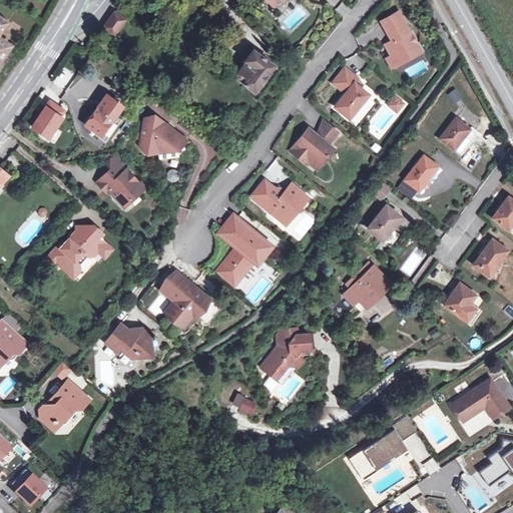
[(125,19),(114,12),(103,27),(114,35),(125,19)]
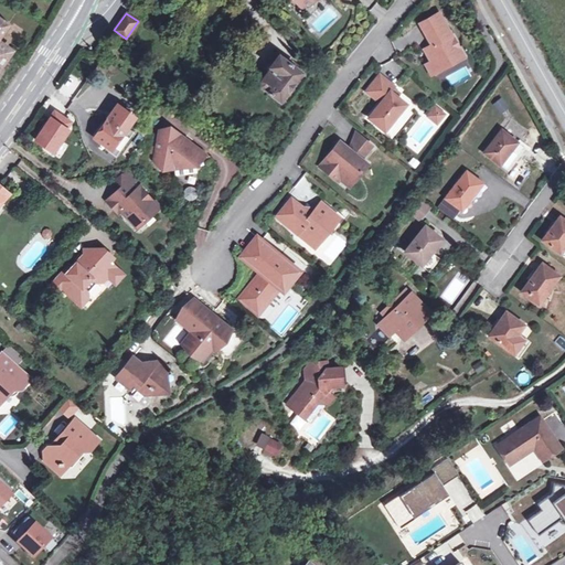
[(462,55),(438,13),(419,24),(429,41),(430,41),(433,45),(424,50),(432,62),(436,71),(462,55)]
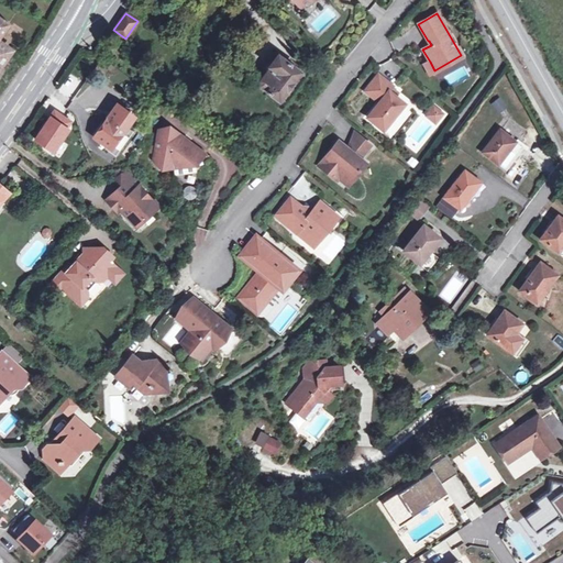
[(0,17),(0,65),(11,50),(0,41),(0,34),(8,23),(0,17)]
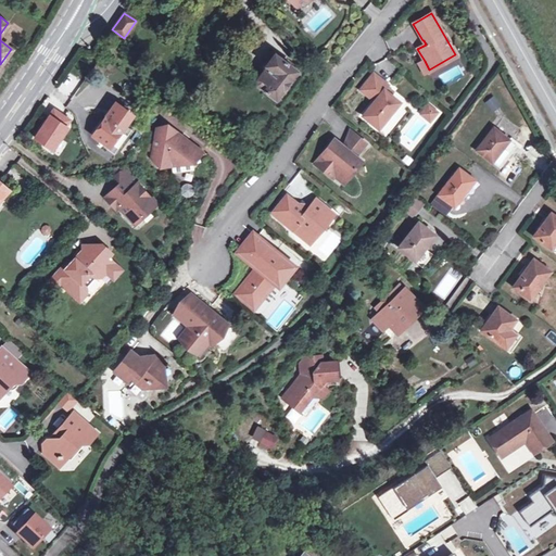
[(275,98),(297,71),(275,54),(266,65),(267,66),(257,79),(258,83),(265,88),(264,89),(275,98)]
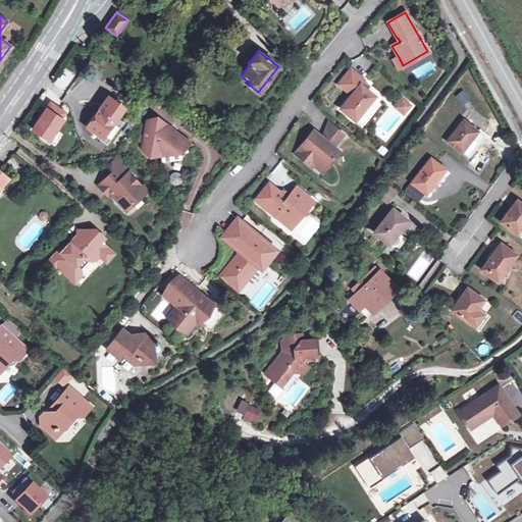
[(399,57),(393,60),(398,68),(403,65),(399,57)]
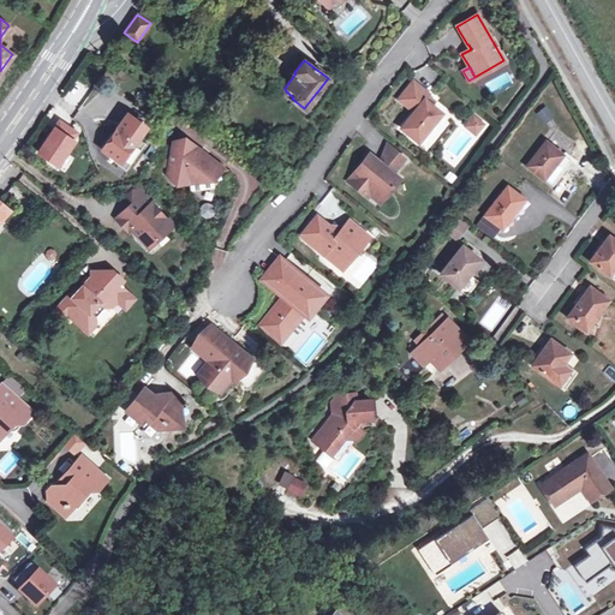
[(335,84),(328,78),(304,108),(312,114),(335,84)]
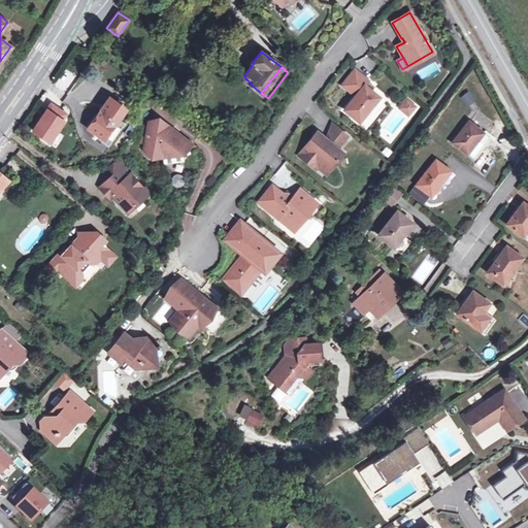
[(365,86),(367,83),(368,81),(355,70),(341,86),(355,96),(343,110),(359,123),(380,98),(371,91),(365,86)]
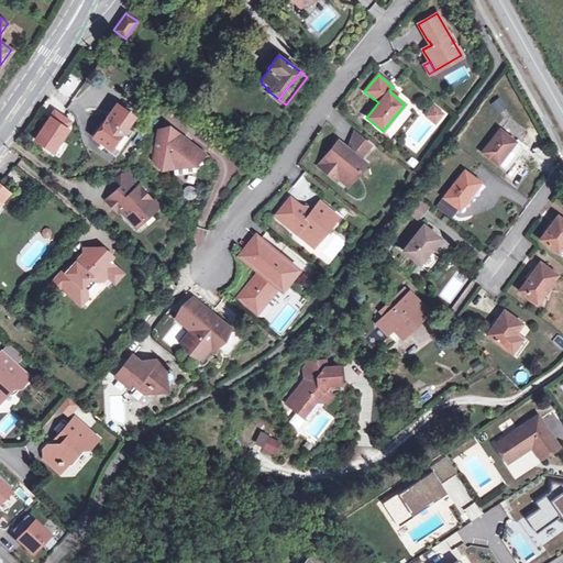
[(499,113),(507,108),(499,97),(492,102),(499,113)]
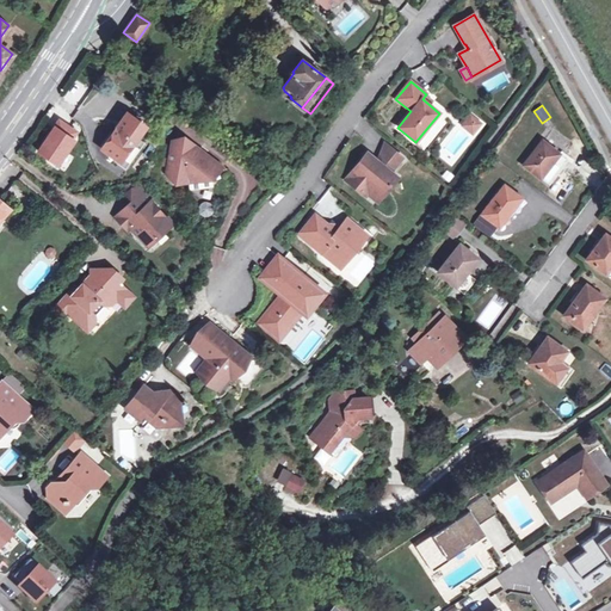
[(125,113),(116,128),(134,141),(136,137),(144,127),(143,125),(125,113)]
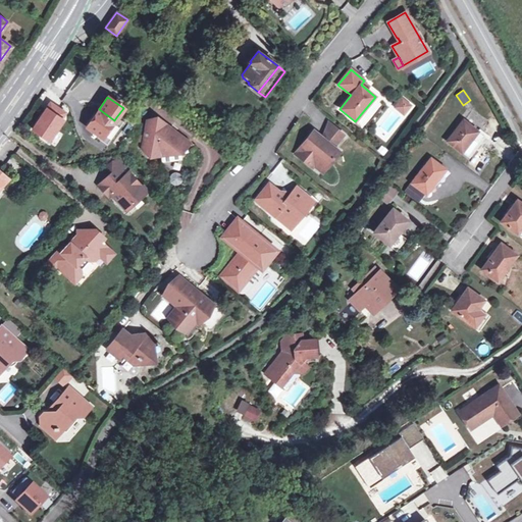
[(402,99),(396,107),(404,114),(410,106),(402,99)]
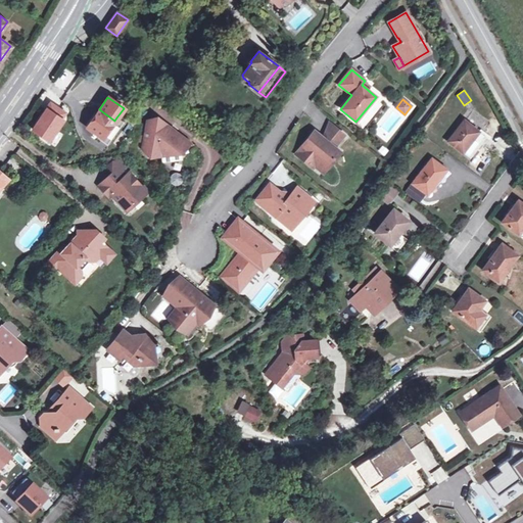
[(30,131),(54,148),(63,134),(58,131),(69,113),(51,100),(30,131)]
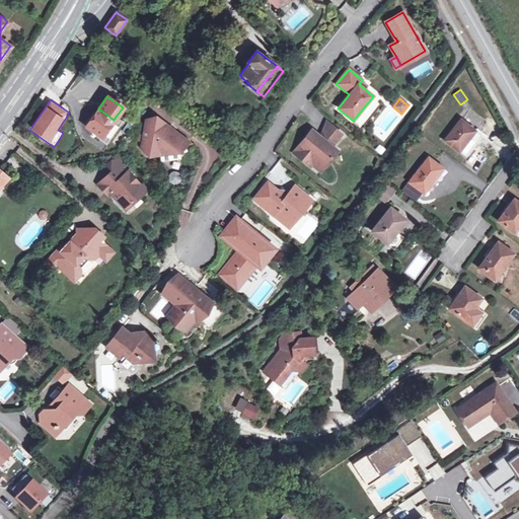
[(86,127),(101,137),(114,120),(98,108),(86,127)]
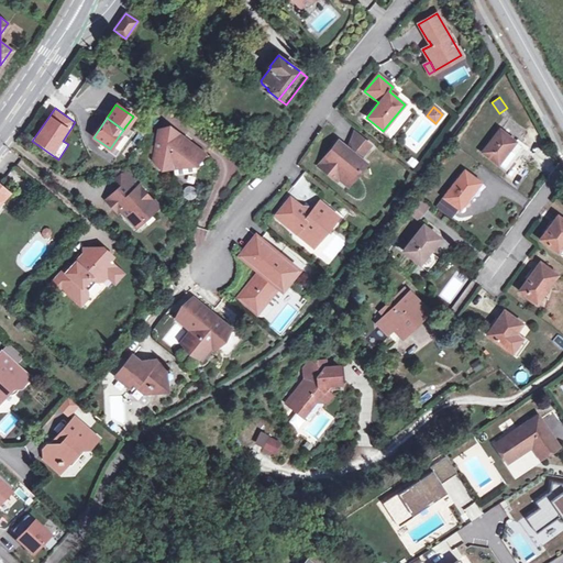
[(177,134),(163,123),(152,127),(146,155),(161,169),(194,165),(192,158),(199,151),(180,136),(179,139),(176,135),(177,134)]
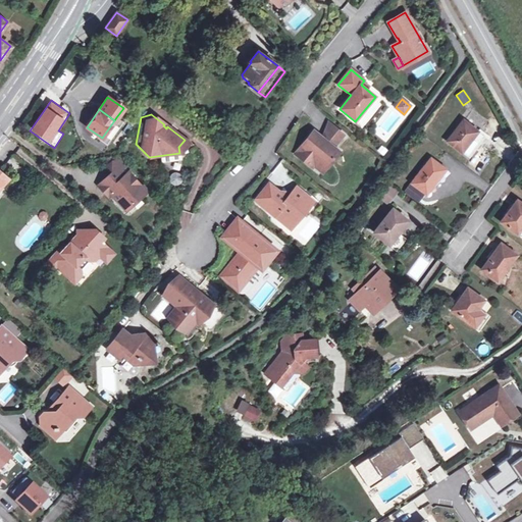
[(114,120),(102,138),(108,142),(122,121),(116,117),(114,120)]
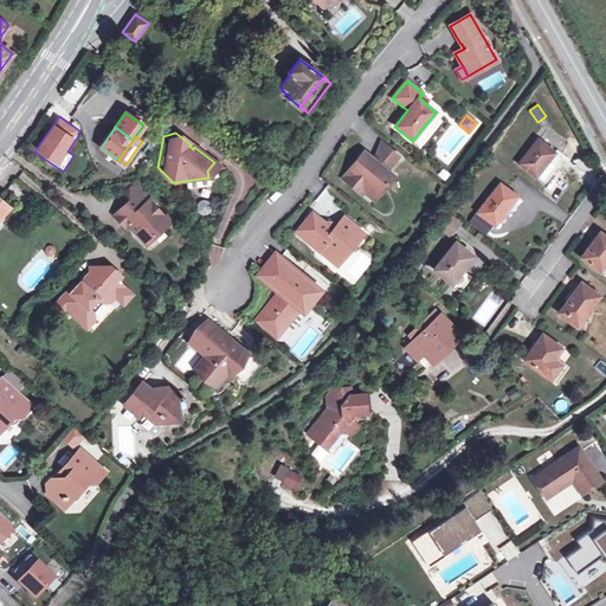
[(545,184),(562,159),(537,140),(520,165),(545,184)]
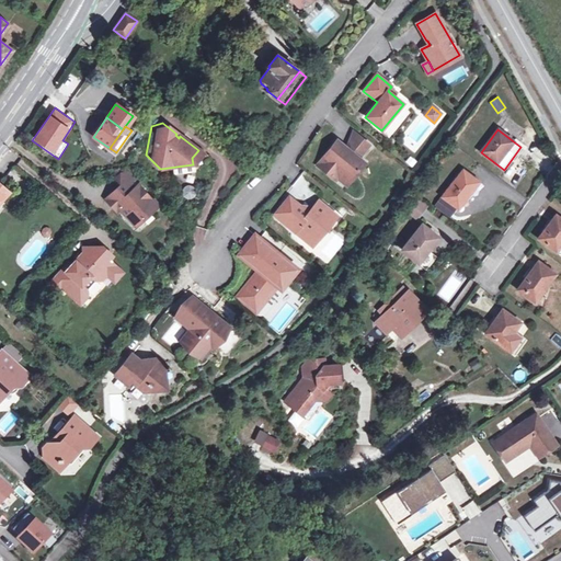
[(351,132),(345,148),(359,160),(370,147),(351,132)]
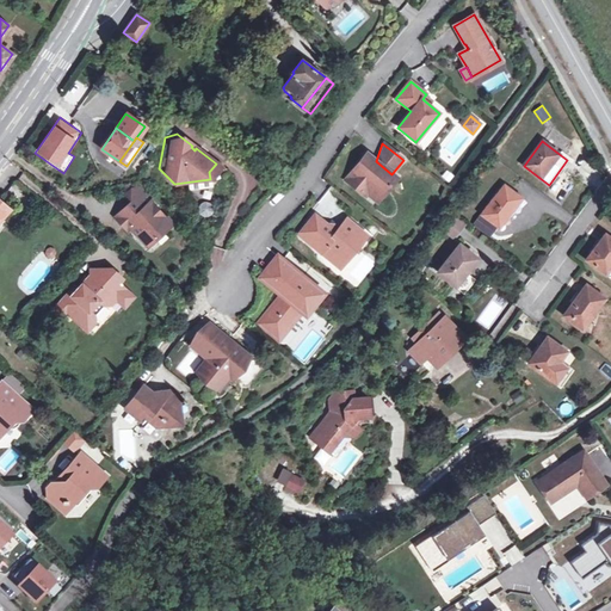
[(392,174),(376,161),(368,154),(346,180),(364,195),(371,186),(382,195),(396,178),(392,174)]
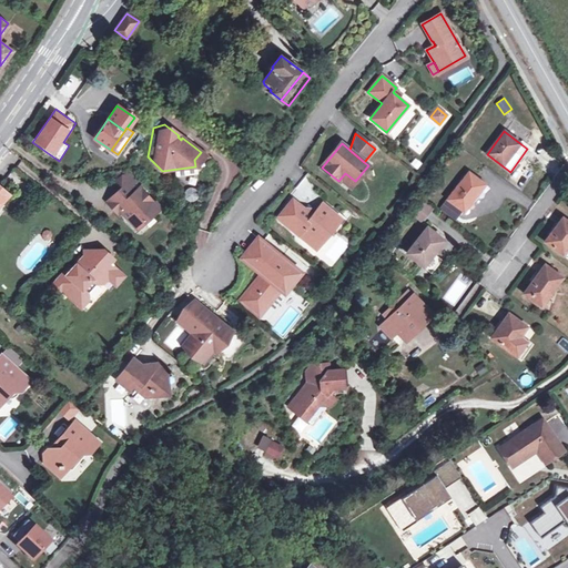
[(194,160),(195,166),(208,156),(201,152),(194,160)]
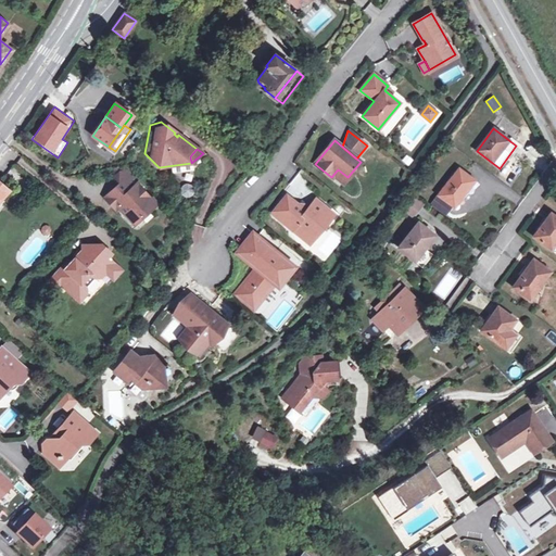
[(466,186),(471,178),(459,168),(439,194),(454,206),(460,198),(464,200),(471,189),(466,186)]
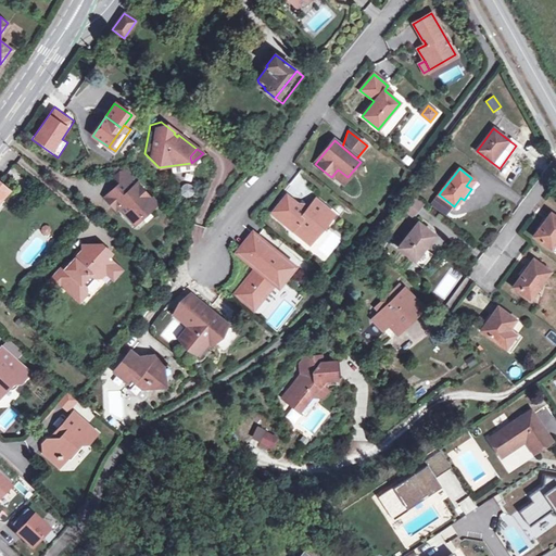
[(121,184),(129,176),(124,169),(116,172),(113,175),(121,184)]
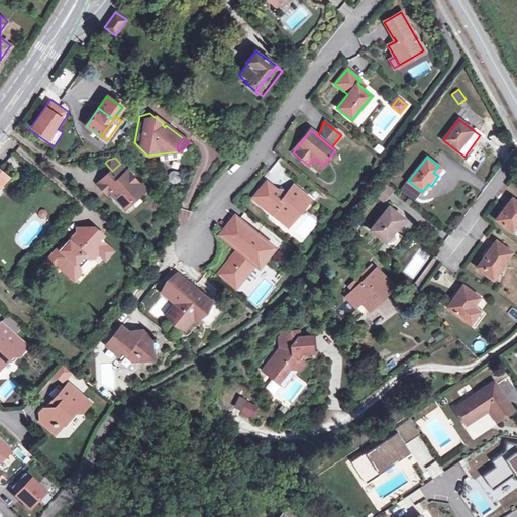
[(314,158),(308,165),(319,174),(323,165),(314,158)]
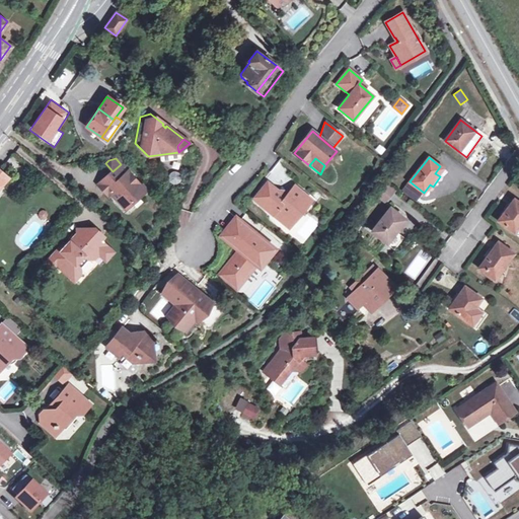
[(122,208),(136,196),(135,190),(140,186),(121,164),(113,171),(115,172),(109,176),(106,173),(94,183),(104,195),(108,192),(122,208)]
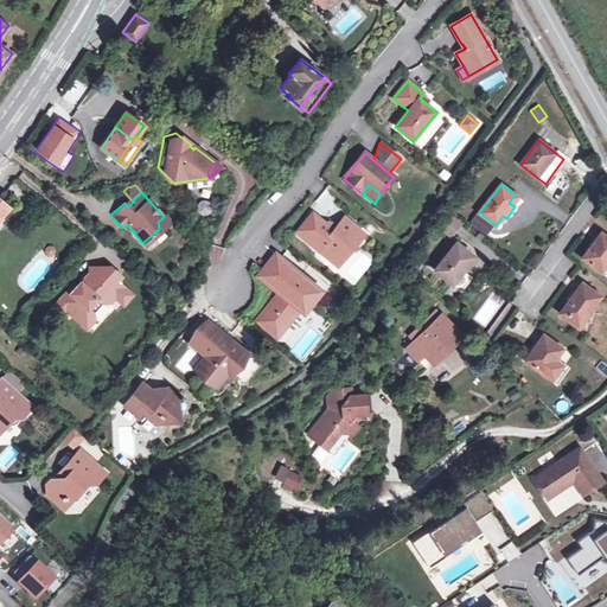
[(521,198),(515,195),(509,203),(515,206),(521,198)]
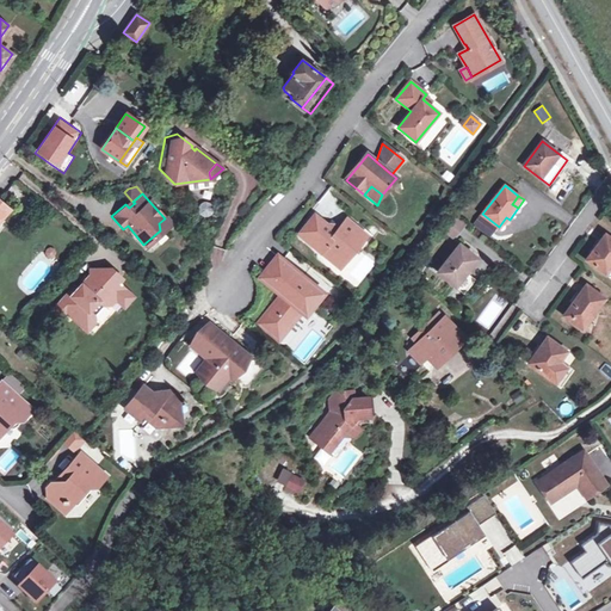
[(199,215),(208,216),(209,203),(201,203),(199,215)]
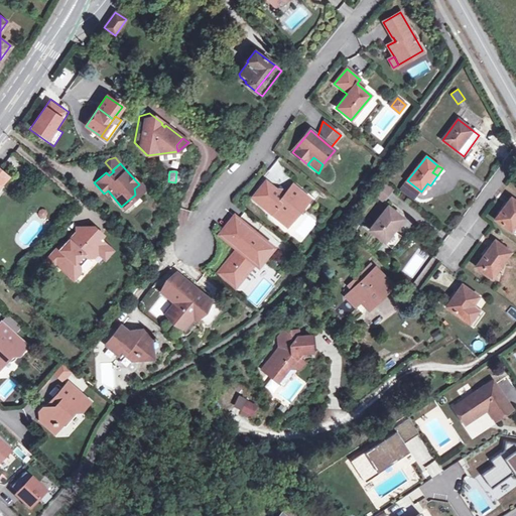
[(297,194),(290,187),(287,191),(283,196),(275,189),(265,181),(252,199),(271,214),(281,222),(288,214),(292,217),(308,198),(299,190),(297,194)]
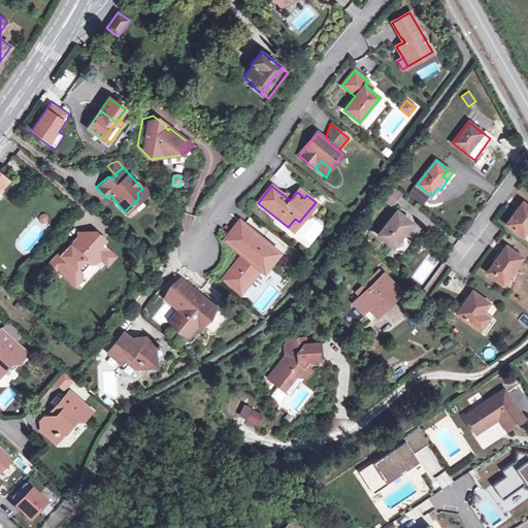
[(383,199),(392,206),(400,195),(391,188),(383,199)]
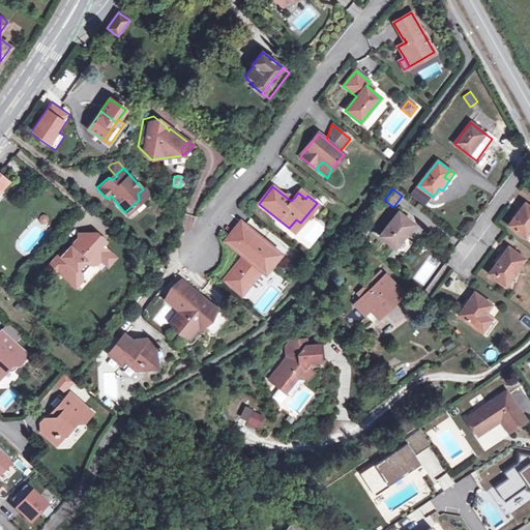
[(146,193),(143,189),(138,194),(139,200),(146,193)]
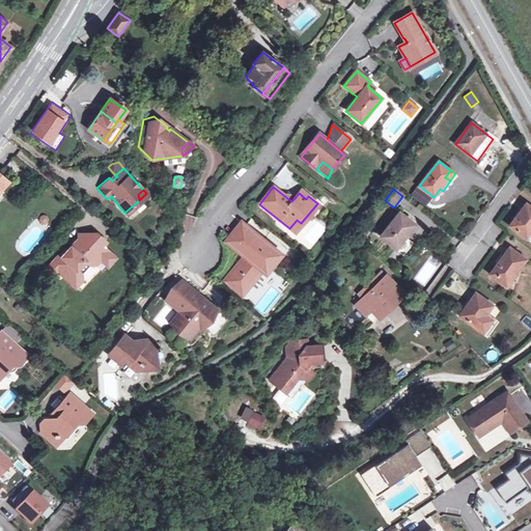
[(306,199),(308,196),(301,190),(299,193),(306,199)]
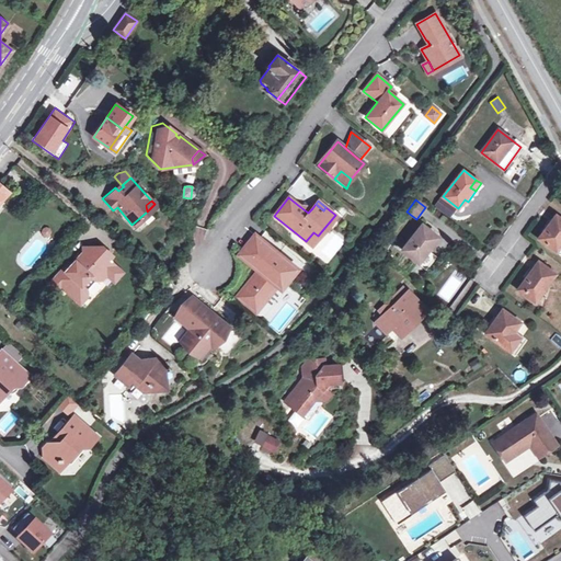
[(560,240),(560,218),(556,215),(539,239),(554,251),(560,240)]
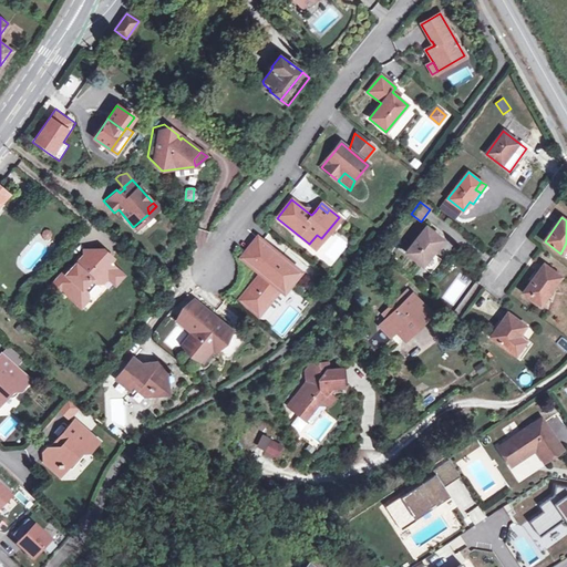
[(405,253),(422,265),(432,251),(442,238),(426,226),(405,253)]
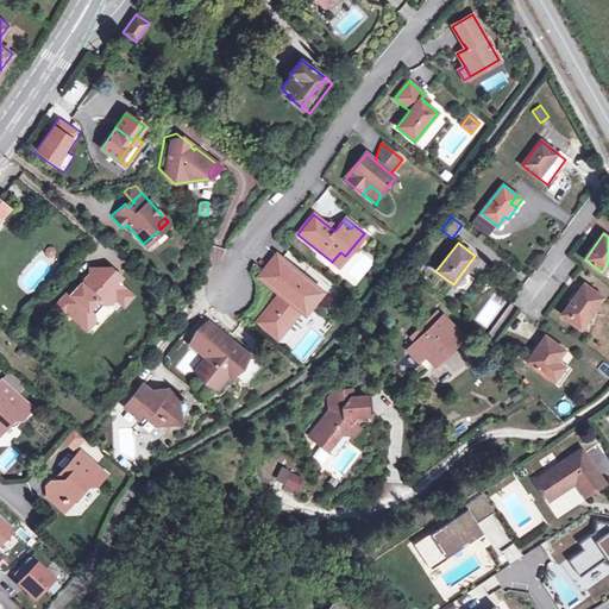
[(340,252),(332,262),(337,267),(345,256),(340,252)]
